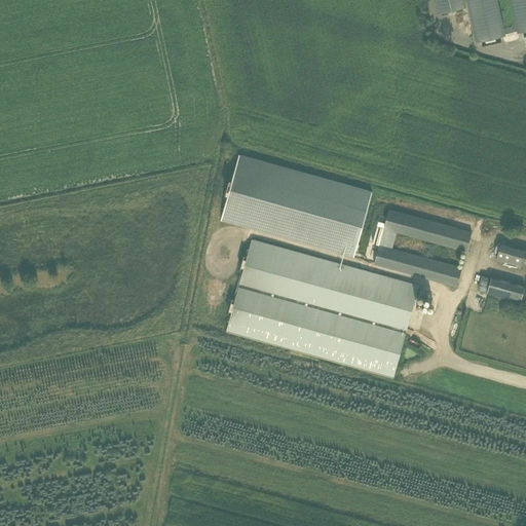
[(436,0),(439,11),(465,5),(463,0),(436,0)]
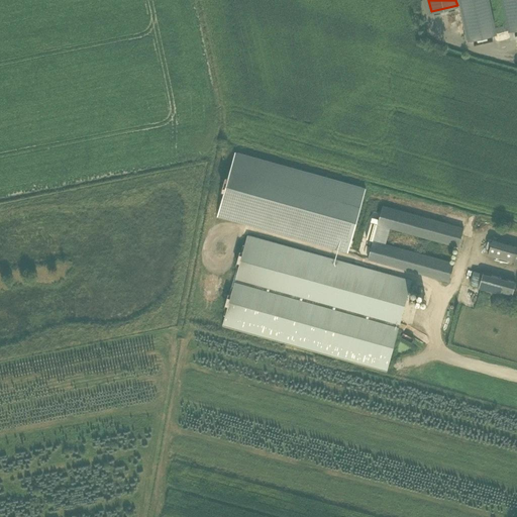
[(516,27),(516,0),(458,0),(468,38),(497,32),(490,0),(500,0),(507,30),(506,30),(508,38),(511,38),(516,36),(515,28),(516,27)]
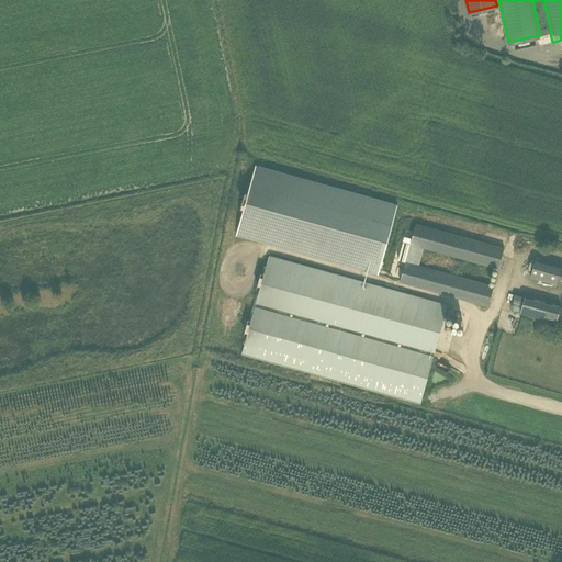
[(256,165),(236,234),(378,273),(397,204),(256,165)]
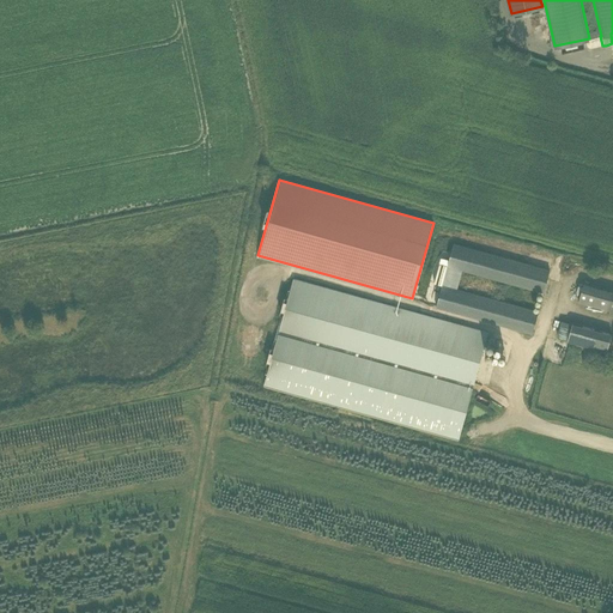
[(544,292),(550,269),(454,243),(448,265),(463,269),(544,292)]
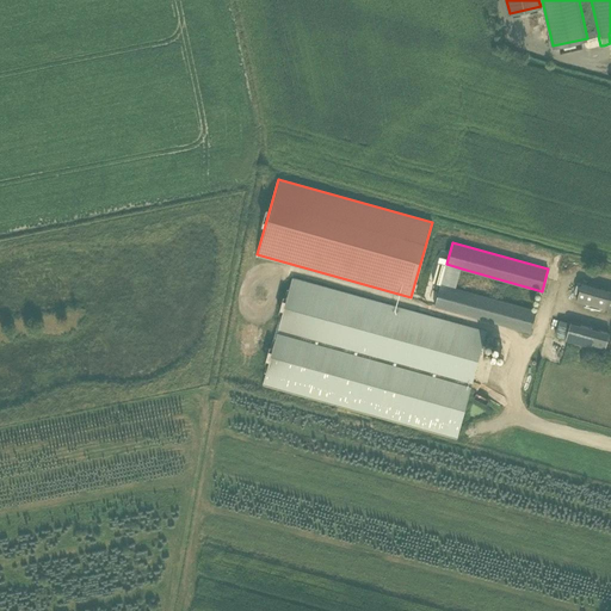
[(433,281),(440,283),(434,304),(532,333),(532,329),(531,329),(536,310),(456,288),(462,269),(446,264),(448,258),(440,255),(433,281)]
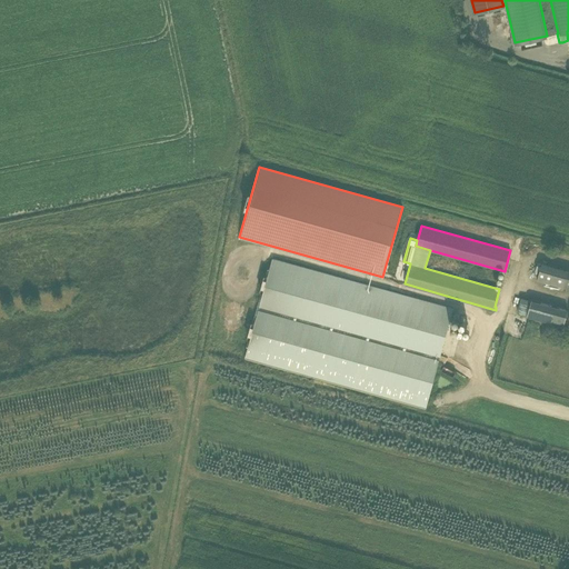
[(245,357),(426,407),(453,308),(272,258),(245,357)]
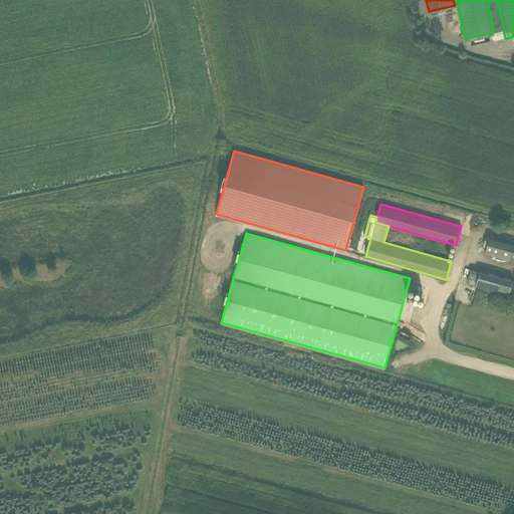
[(513,260),(513,244),(489,238),(485,252),(513,260)]
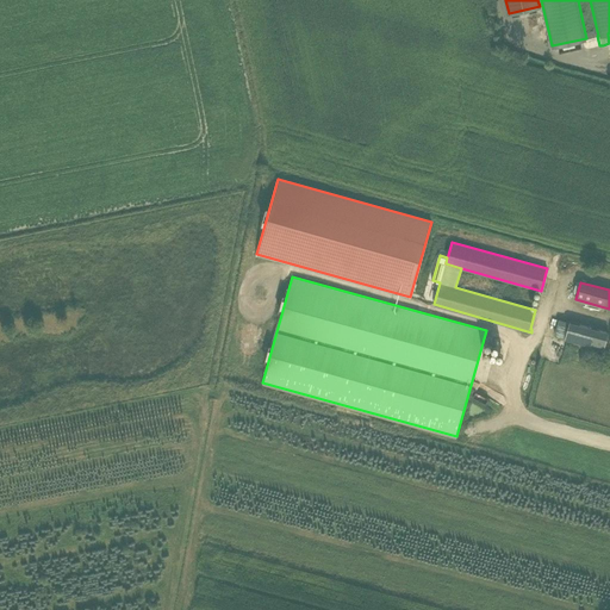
[(565,340),(604,350),(609,332),(570,322),(565,340)]
